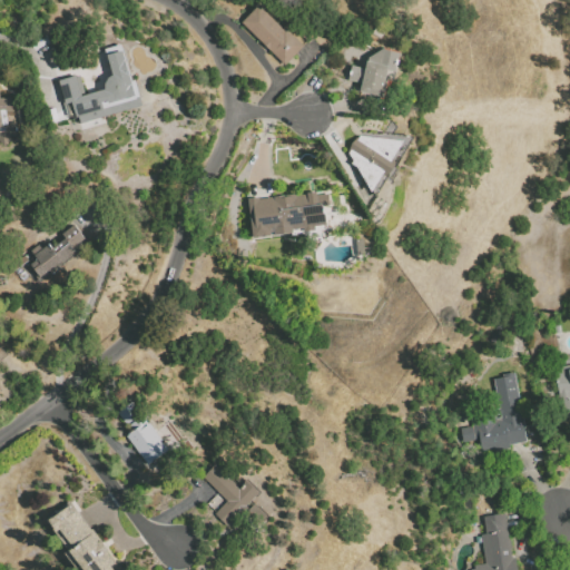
[(239,23),(257,6),(281,29),(283,26),(303,45),(283,66),(239,23)]
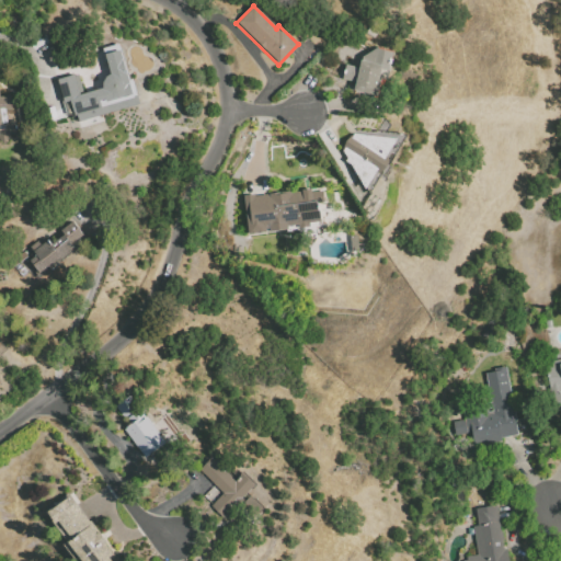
[(117,44),(135,105),(102,115),(100,109),(71,117),(67,99),(70,98),(65,78),(73,76),(79,95),(101,89),(98,79),(109,76),(100,48),(117,44)]
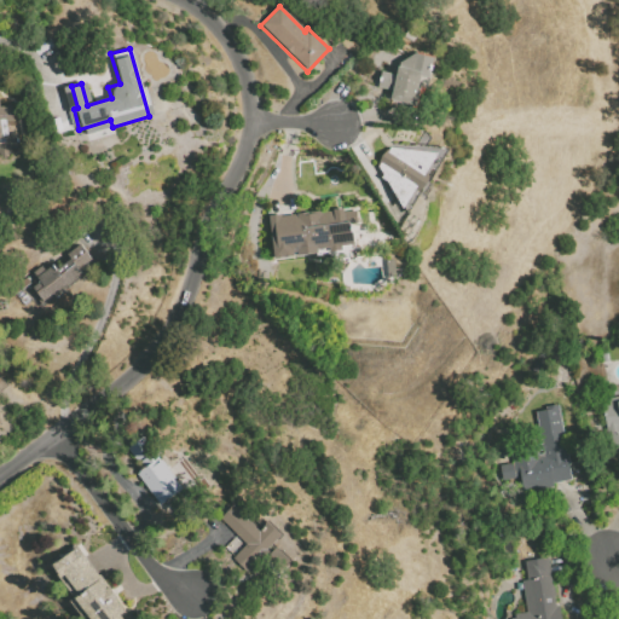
[(433,57),(424,108),(387,102),(388,91),(375,88),(379,71),(392,74),(393,63),(410,53),(433,57)]
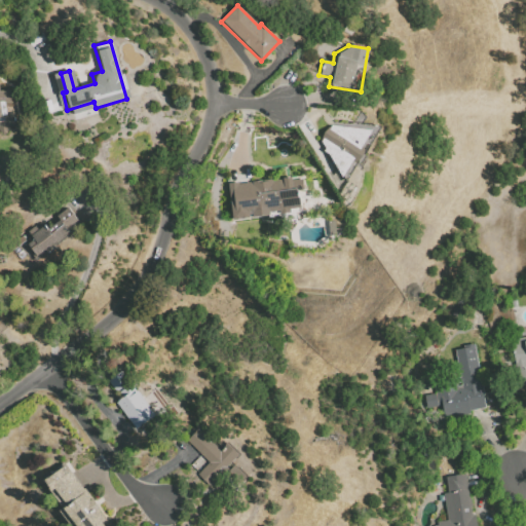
[(0,90),(7,90),(9,103),(4,104),(5,115),(0,115),(0,90)]
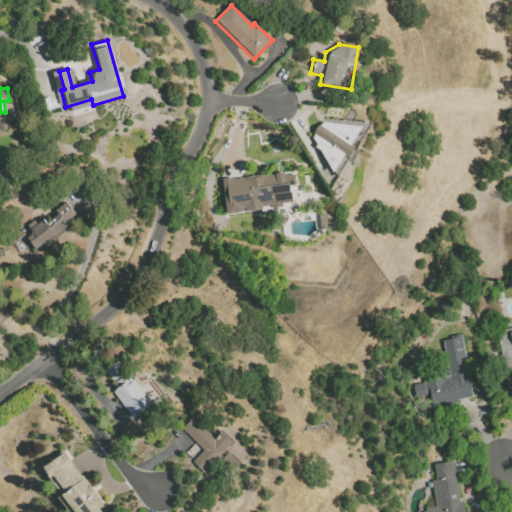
[(336,175),(327,169),(310,135),(319,120),(361,121),(368,125),(336,175)]
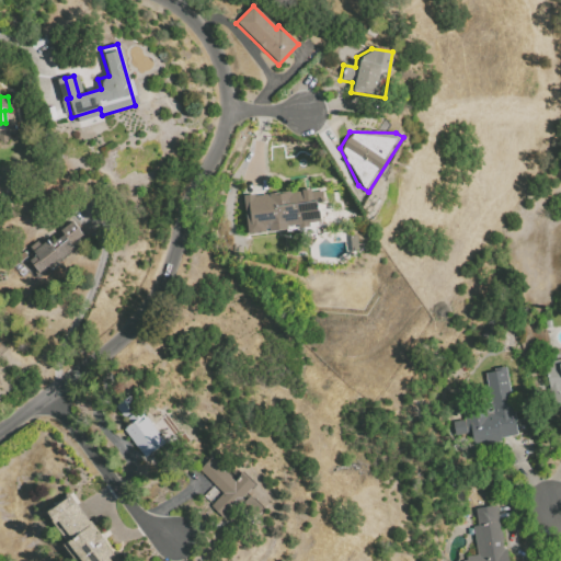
[(247,237),(241,193),(266,190),(267,194),(316,189),(320,228),(247,237)]
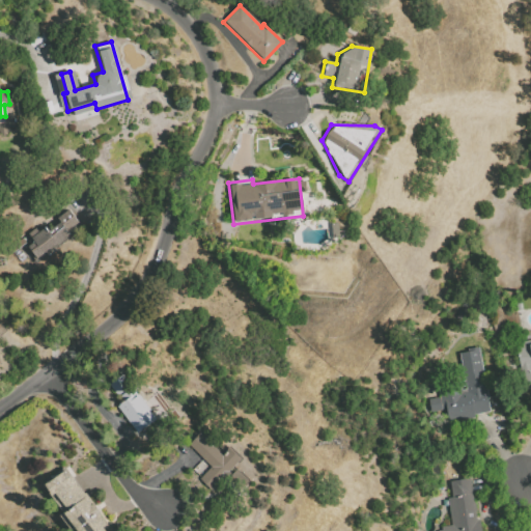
[(35,263),(27,253),(17,261),(7,248),(35,227),(37,230),(43,226),(47,232),(59,223),(55,217),(67,208),(83,229),(35,263)]
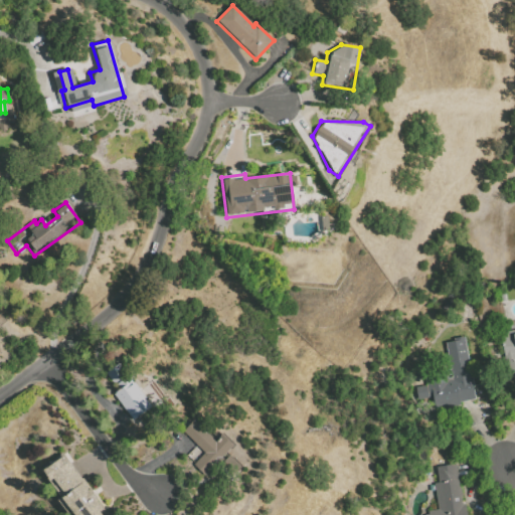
[(514,377),(506,379),(498,332),(512,330),(513,334),(514,333),(514,377)]
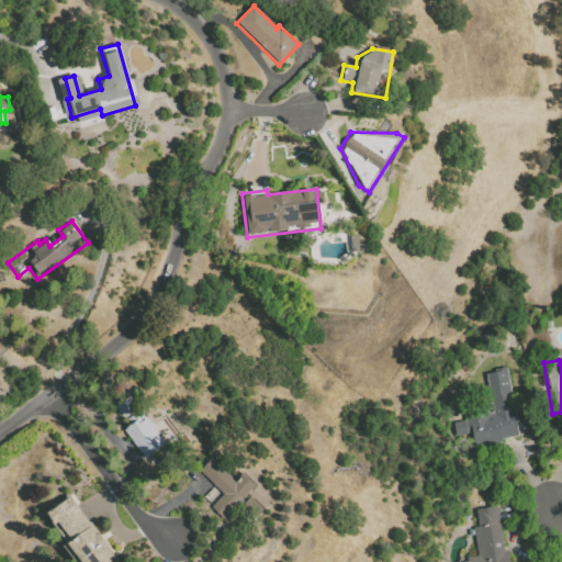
[(472,445),(464,400),(510,392),(518,437),(472,445)]
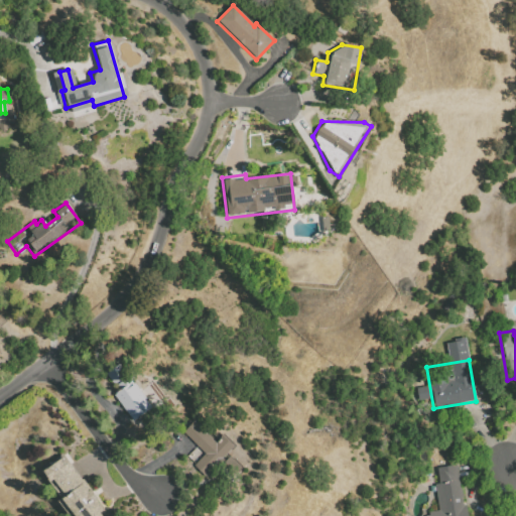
[(113,396),(118,392),(105,375),(120,364),(133,381),(136,379),(158,408),(135,425),(113,396)]
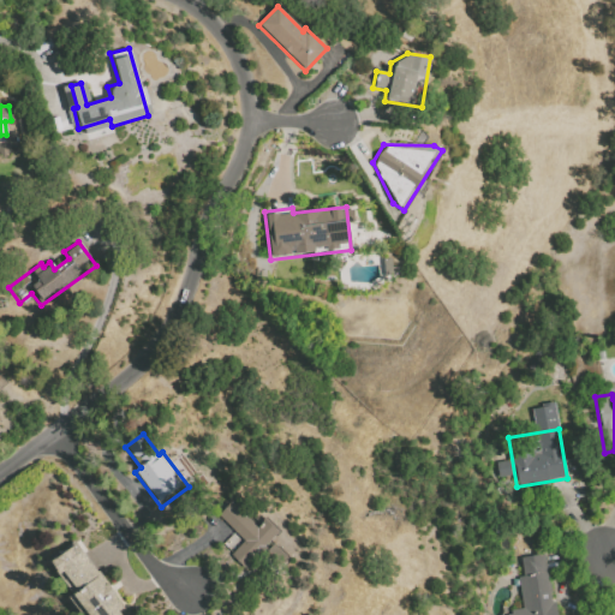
[(242,569),(227,556),(242,542),(215,517),(228,503),(255,529),(262,520),(276,535),(242,569)]
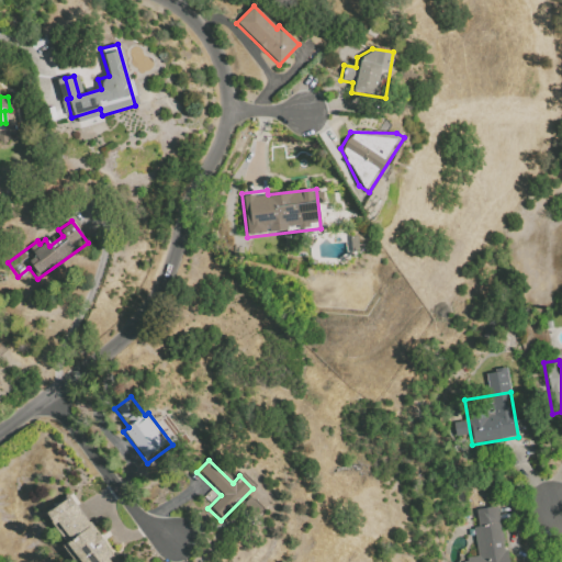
[(74,495),(112,557),(103,561),(79,561),(48,512),(74,495)]
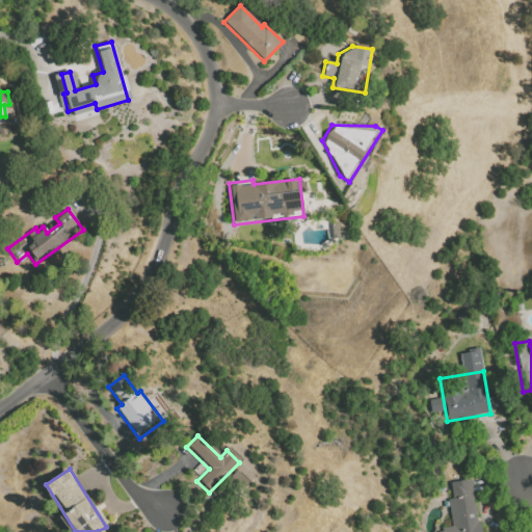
[(470,480),(476,521),(481,521),(482,531),(441,531),(441,529),(452,527),(448,500),(453,499),(451,483),(470,480)]
